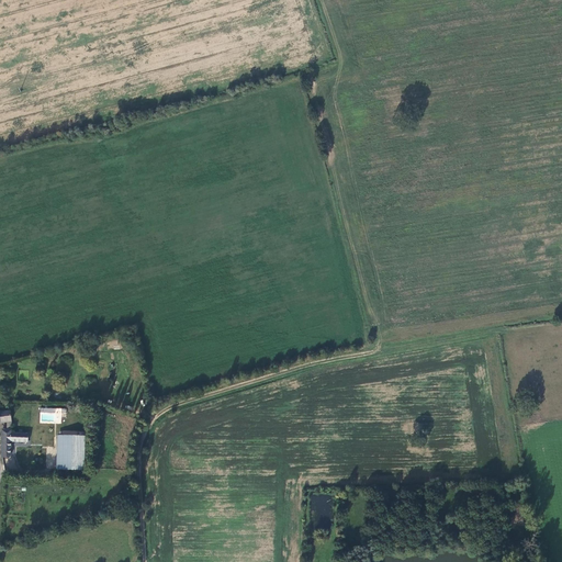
[(40,408),(40,422),(60,423),(60,409),(40,408)]
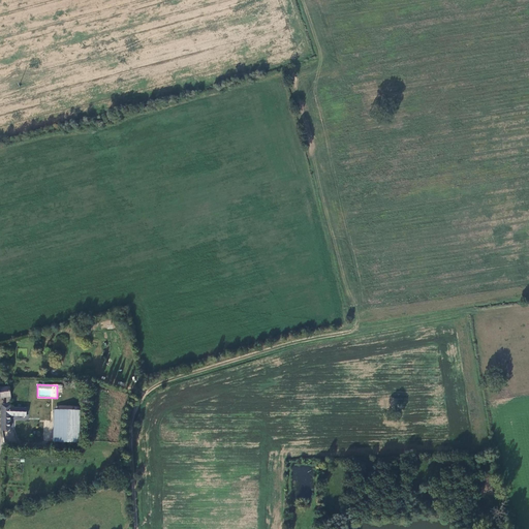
[(0,389),(0,387),(0,398),(6,398),(11,397),(10,386),(3,387),(0,389)]
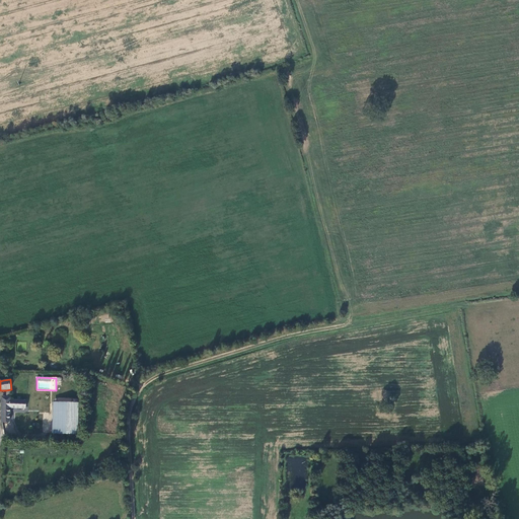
[(2,398),(1,423),(10,422),(10,421),(10,408),(10,400),(11,389),(6,390),(6,397),(2,398)]
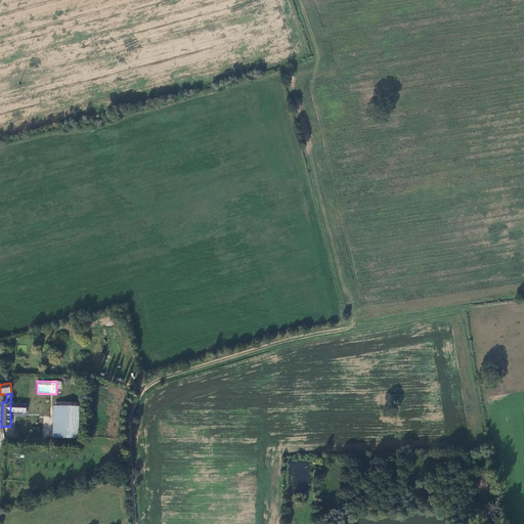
[(27,405),(10,404),(10,411),(27,412),(27,405)]
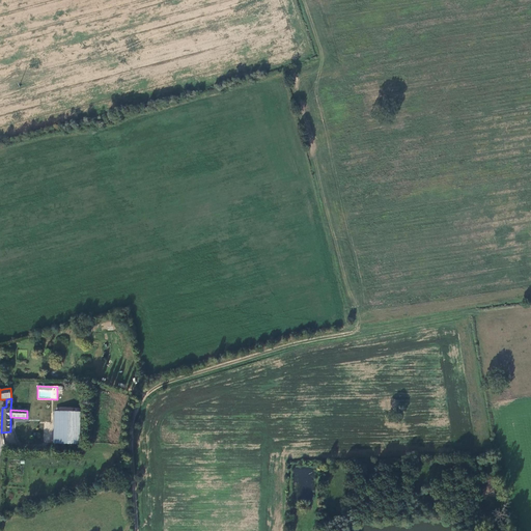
[(56,413),(55,443),(79,444),(80,414),(56,413)]
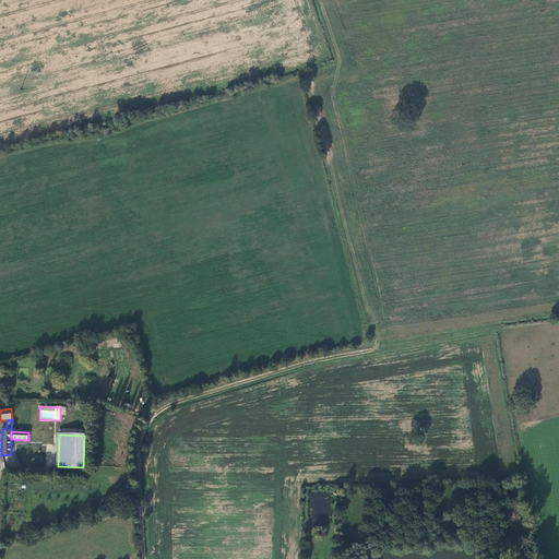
All buildings are outlined.
